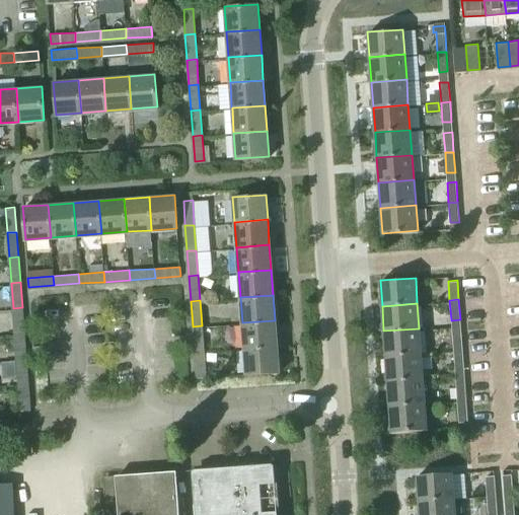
[(13,308),(14,333),(24,333),(22,307),(13,308)]
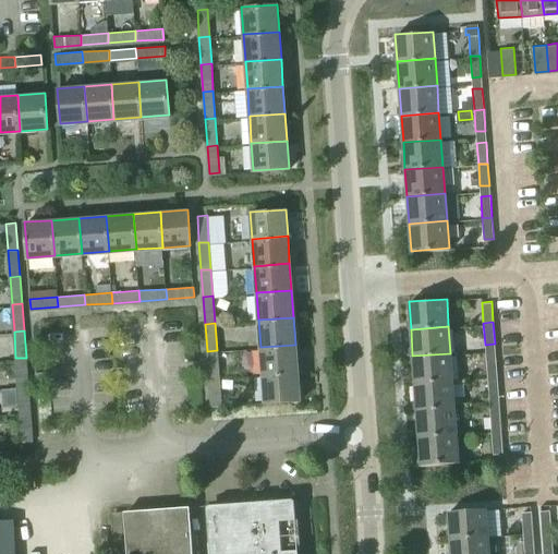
[(261,347),(263,374),(298,371),(295,345),(261,347)]
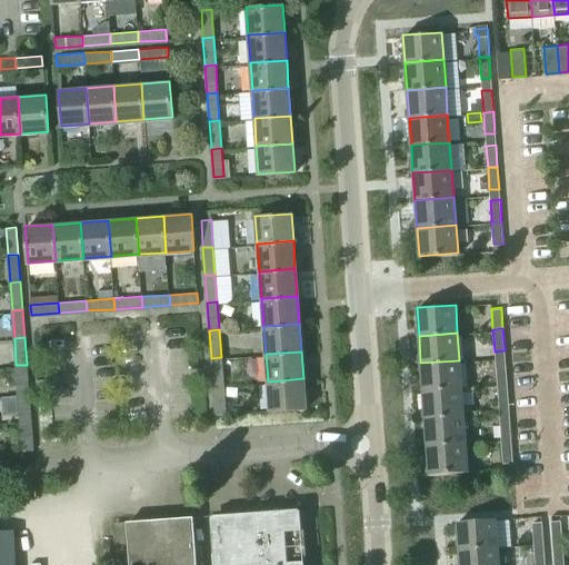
[(211,358),(213,385),(223,385),(221,357),(211,358)]
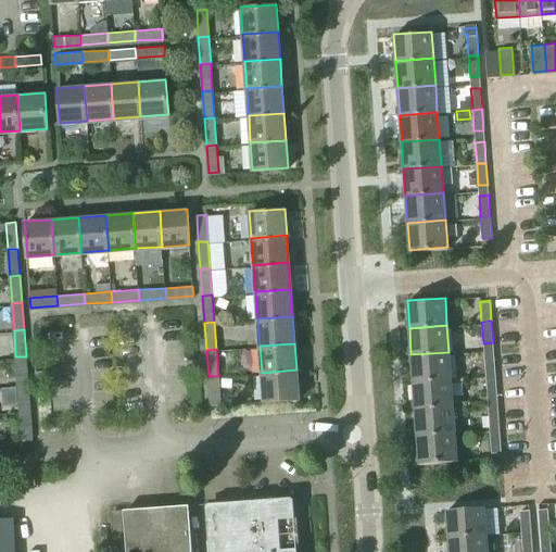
[(411,354),(413,381),(451,378),(449,352),(411,354)]
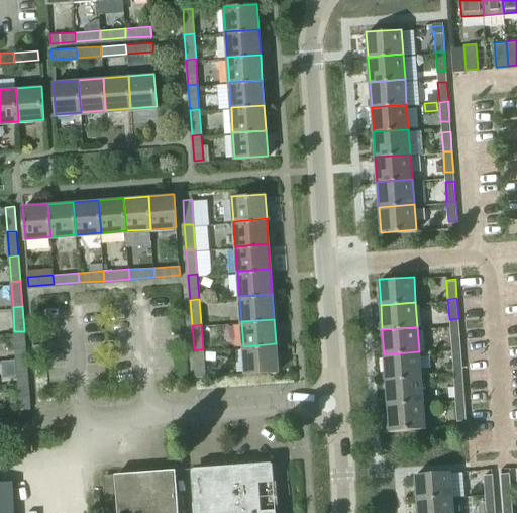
[(450,329),(451,349),(460,348),(458,328),(450,329)]
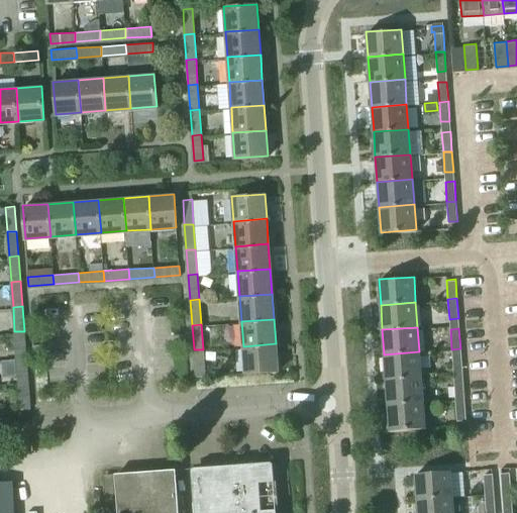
[(14,331),(16,356),(26,355),(24,331),(14,331)]
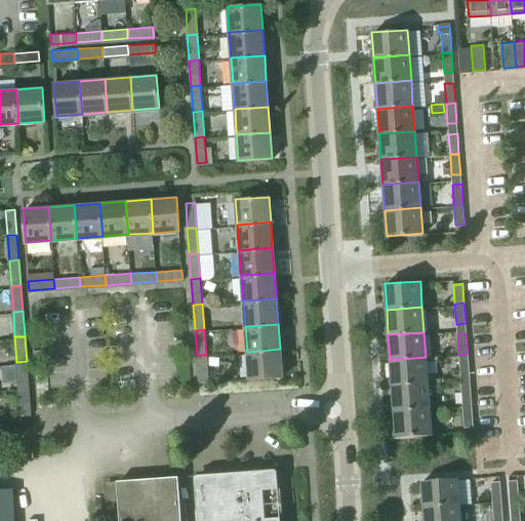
[(247,352),(248,377),(282,374),(280,349),(247,352)]
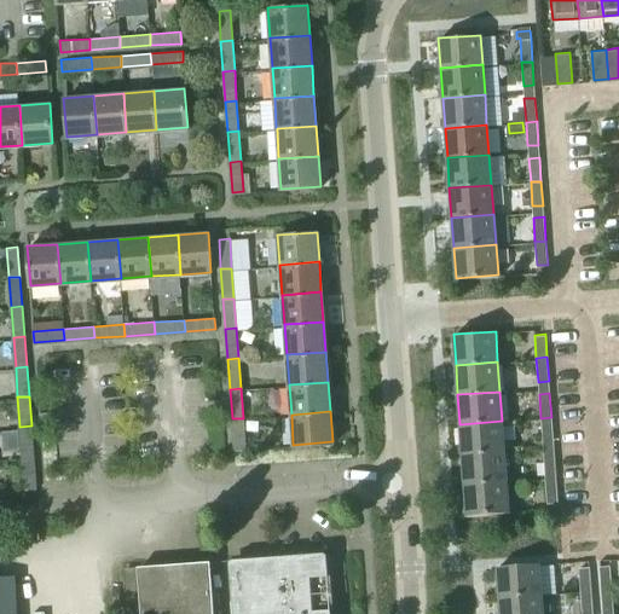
[(543,441),(553,441),(551,417),(541,418),(543,441)]
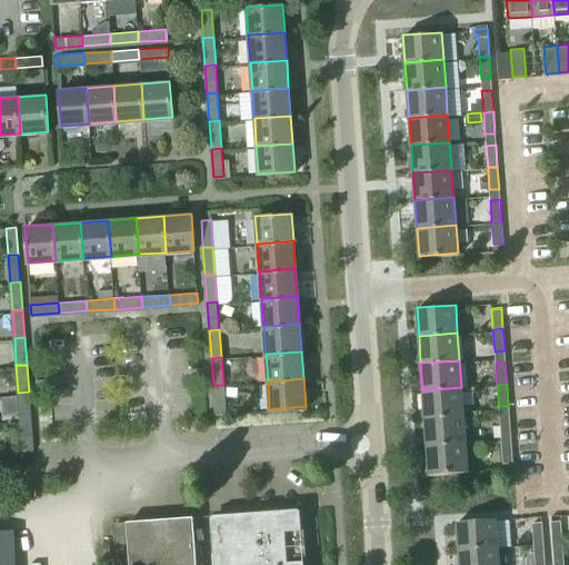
[(213,385),(215,413),(225,413),(223,385),(213,385)]
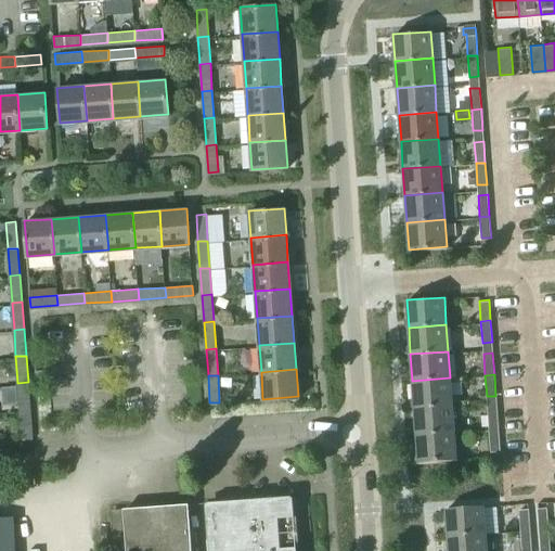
[(412,381),(414,407),(452,405),(450,377),(412,381)]
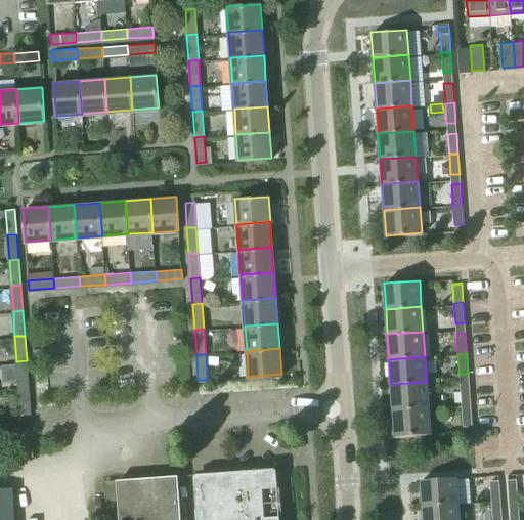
[(16,361),(18,387),(28,386),(27,360),(16,361)]
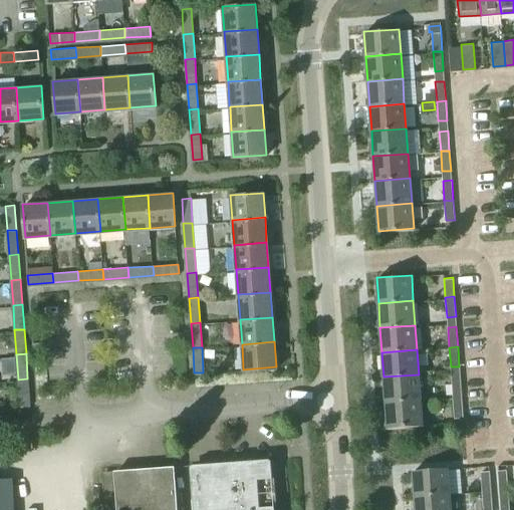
[(383,376),(386,402),(421,399),(419,374),(383,376)]
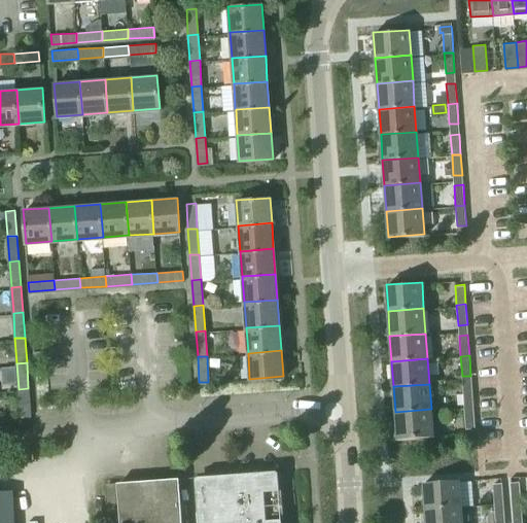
[(462,386),(464,407),(473,407),(471,386),(462,386)]
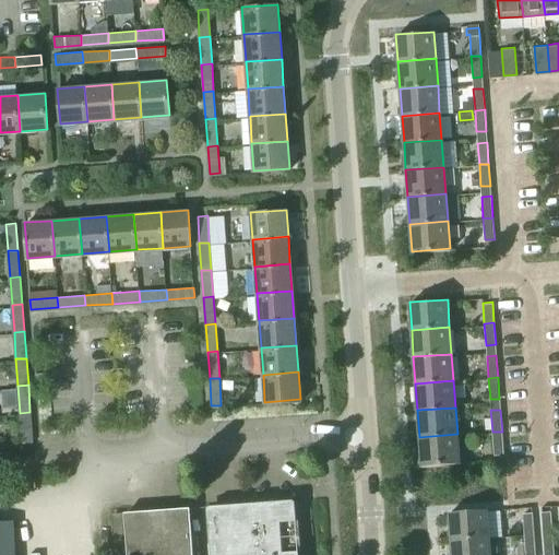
[(20,413),(22,440),(32,439),(30,412),(20,413)]
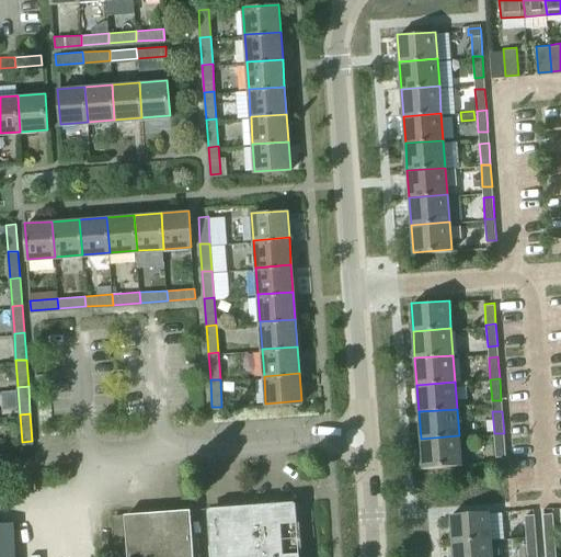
[(495,455),(505,454),(504,433),(494,433),(495,455)]
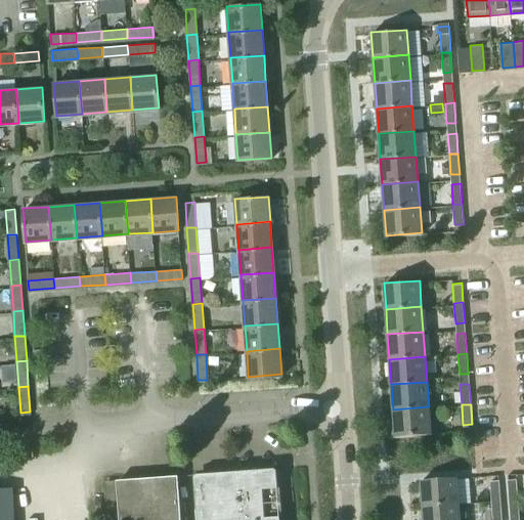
[(393,409),(395,435),(430,433),(429,406),(393,409)]
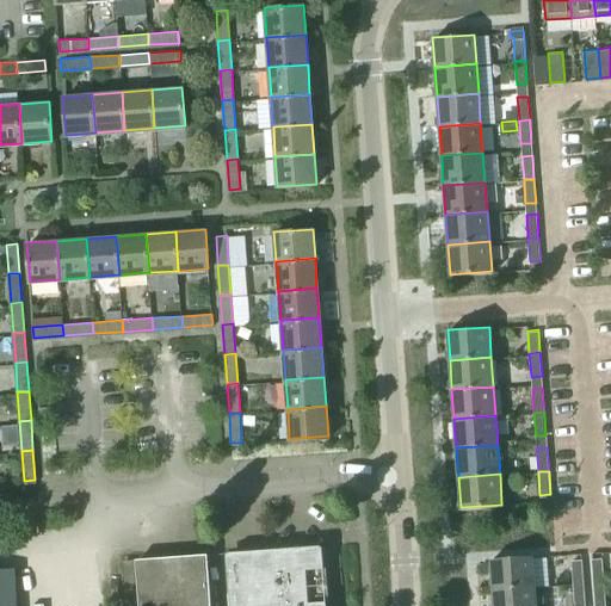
[(275,548),(278,605),(326,605),(322,548),(320,544),(275,548)]
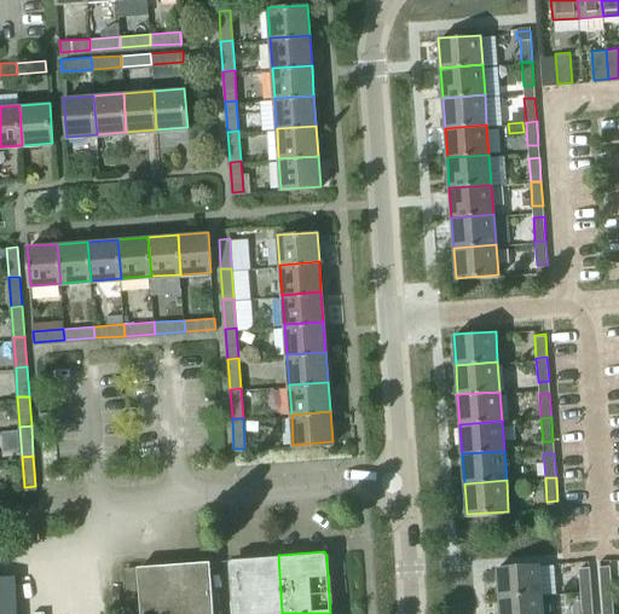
[(230,562),(232,613),(282,613),(278,555),(232,559),(230,562)]
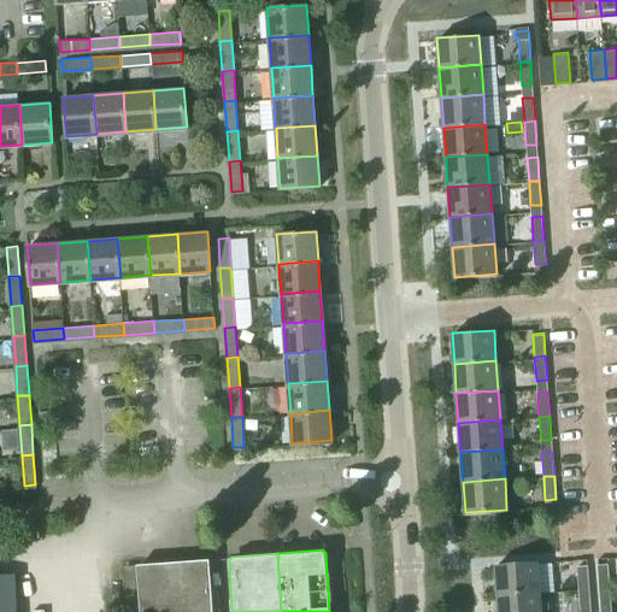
[(137,563),(140,611),(212,611),(210,558),(137,563)]
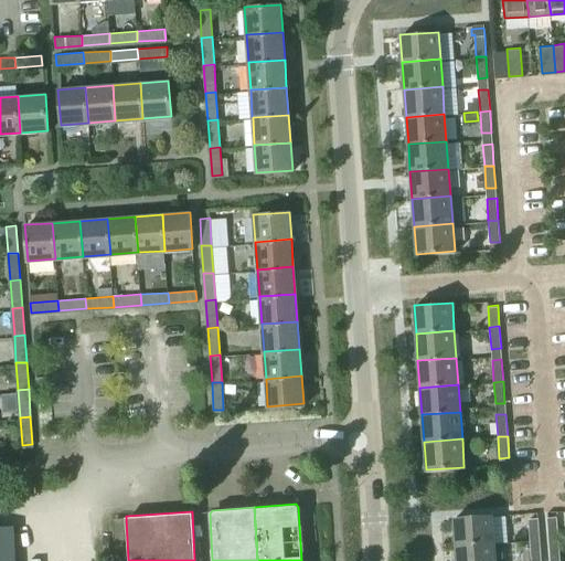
[(452,516),(455,543),(494,541),(492,512),(452,516)]
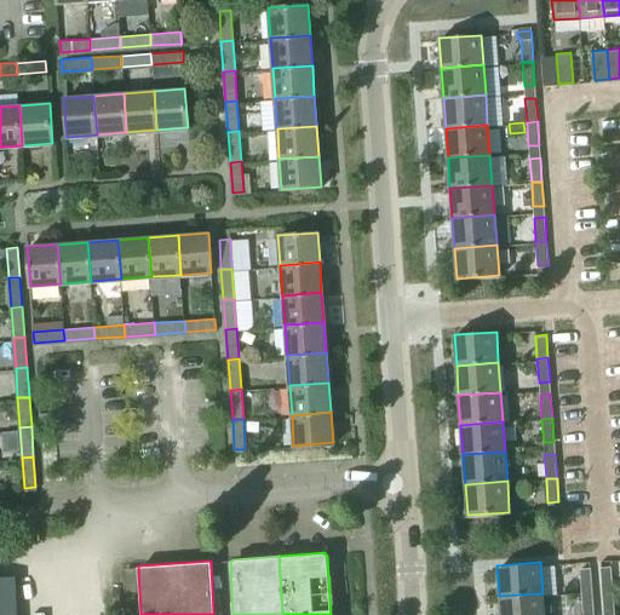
[(600,565),(602,588),(612,588),(610,564),(600,565)]
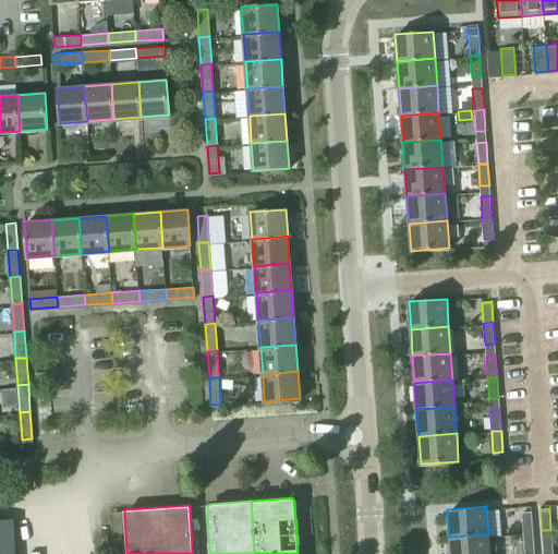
[(521,510),(523,531),(533,531),(531,509),(521,510)]
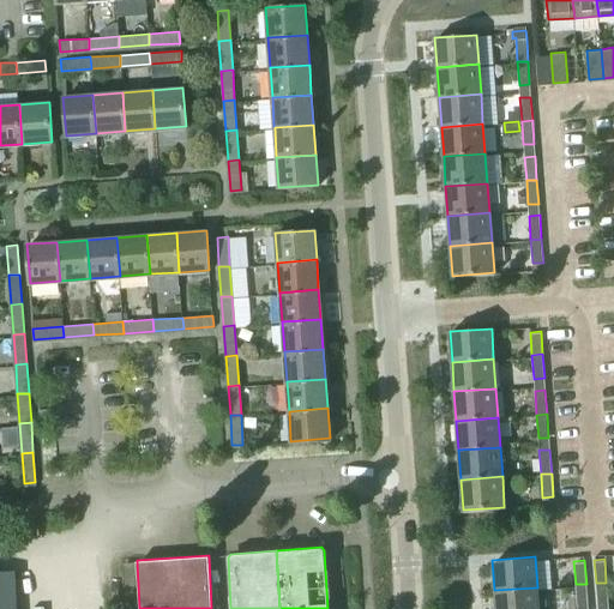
[(596,583),(597,607),(608,607),(606,583),(596,583)]
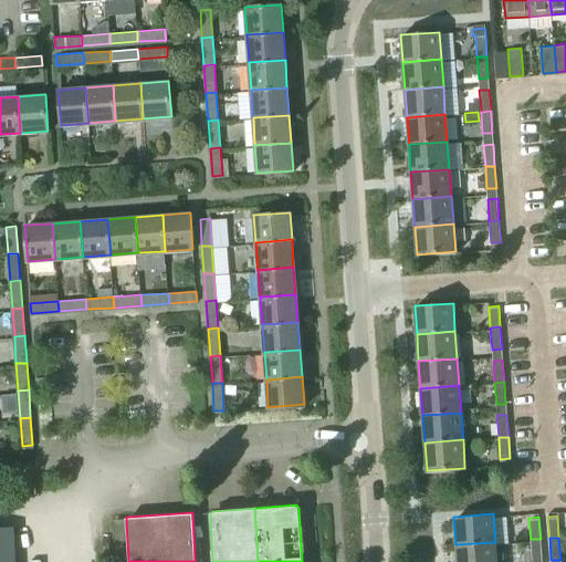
[(533,561),(542,561),(541,539),(531,539),(533,561)]
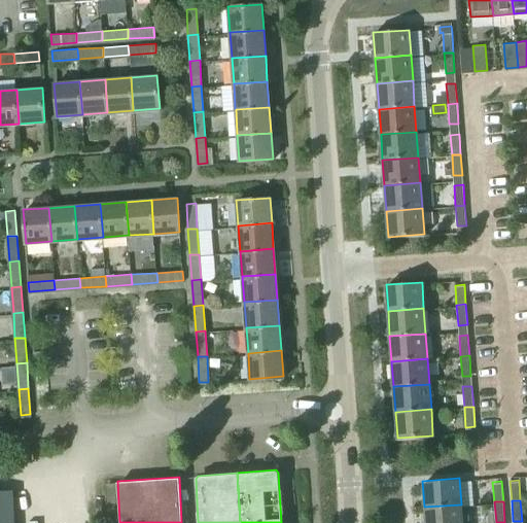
[(0,522),(14,522),(13,504),(0,506),(0,522)]
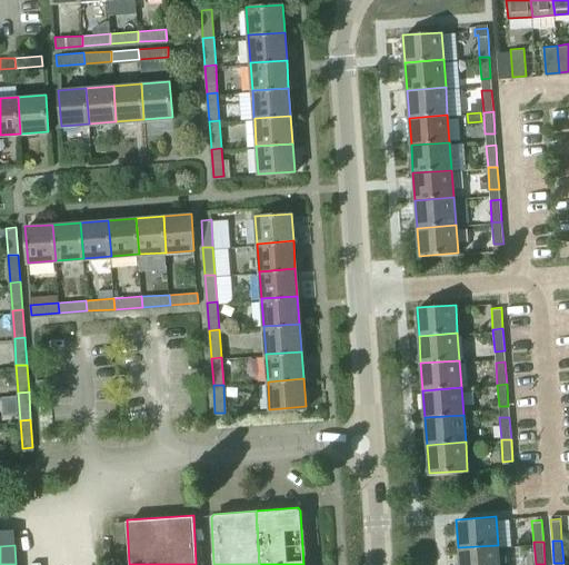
[(458,547),(459,564),(499,564),(498,545),(458,547)]
